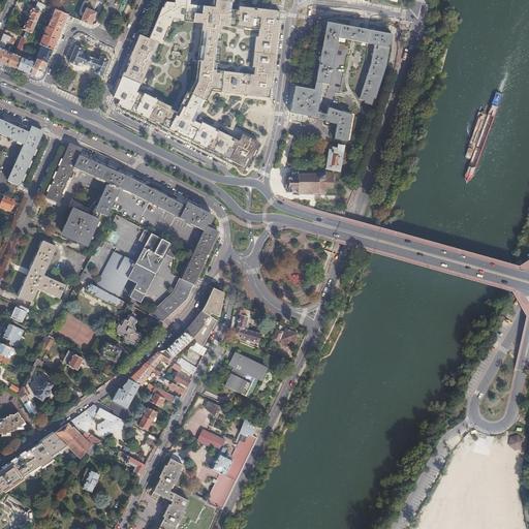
[(89,0),(81,21),(90,25),(100,0),(89,0)]
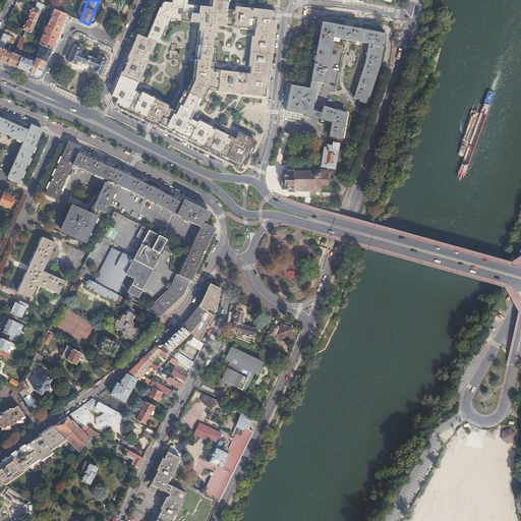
[(199,14),(200,6),(193,5),(193,1),(187,0),(171,0),(171,2),(161,2),(147,39),(137,35),(111,97),(117,99),(114,105),(240,168),(255,140),(238,132),(235,137),(234,139),(191,119),(201,99),(186,91),(186,92),(183,91),(174,109),(160,102),(134,90),(147,61),(155,42),(159,44),(169,19),(191,22),(192,13),(199,14)]
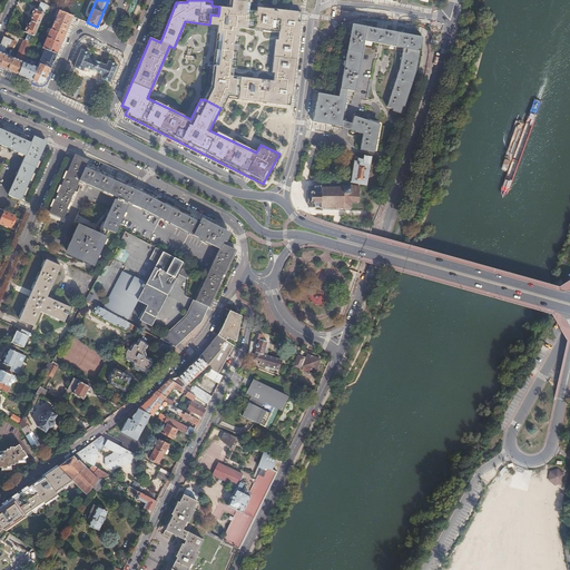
[(220,108),(226,97),(291,106),(297,55),(301,19),(302,13),(251,6),(251,2),(228,0),(227,7),(219,7),(218,16),(210,15),(209,25),(217,26),(213,66),(214,66),(212,86),(204,99),(220,108)]
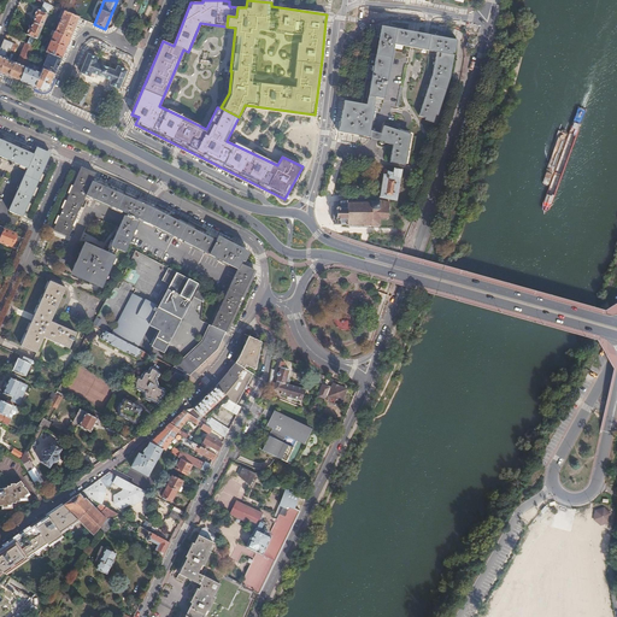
[(52,6),(43,3),(41,11),(37,9),(34,16),(35,17),(33,22),(42,27),(50,10),(52,6)]
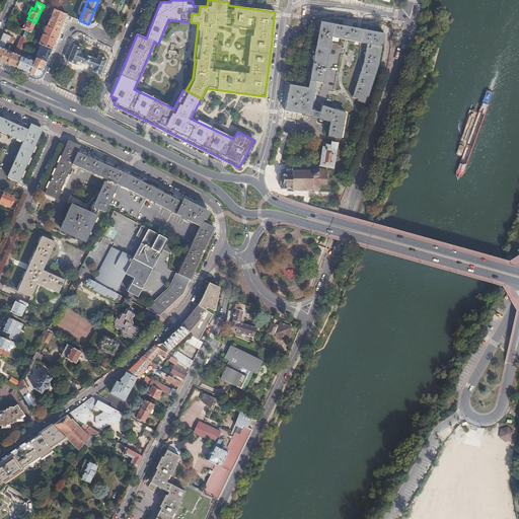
[(59,32),(66,15),(67,14),(56,10),(54,9),(47,26),(59,32)]
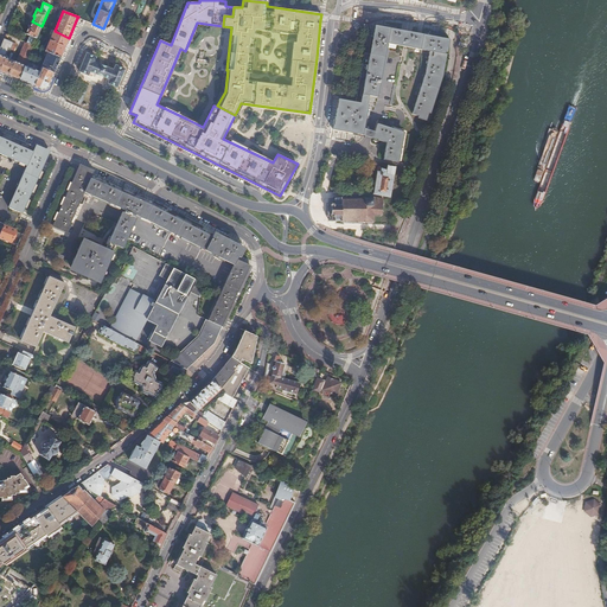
[(42,26),(32,21),(30,27),(29,26),(26,33),(37,38),(38,34),(42,26)]
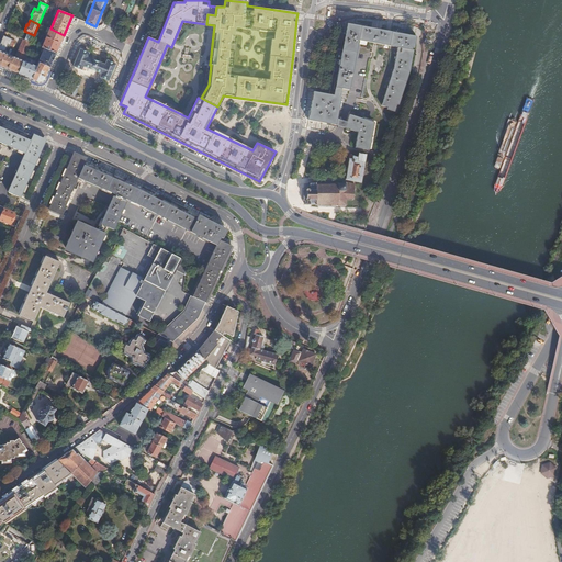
[(346,24),(341,51),(337,49),(334,67),(328,94),(313,92),(308,120),(308,121),(322,123),(325,123),(326,124),(333,125),(339,127),(346,128),(357,133),(351,147),(352,147),(361,148),(366,149),(374,124),(350,115),(347,123),(336,120),(340,97),(339,97),(340,89),(348,90),(359,41),(397,48),(396,62),(395,68),(390,85),(383,107),(396,111),(405,85),(408,75),(409,72),(412,55),(414,37),(396,34),(346,24)]
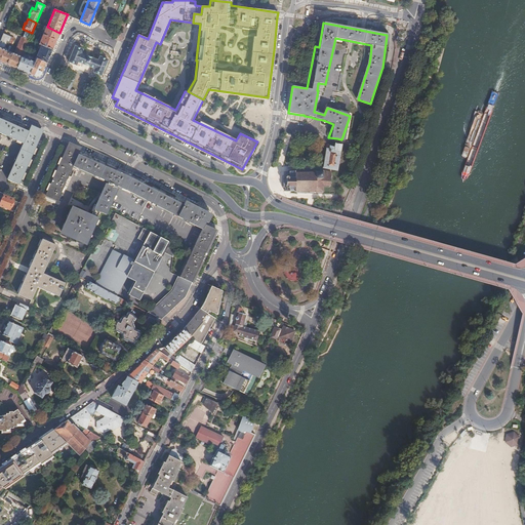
[(56,40),(59,33),(47,27),(44,26),(42,30),(44,30),(43,34),(56,40)]
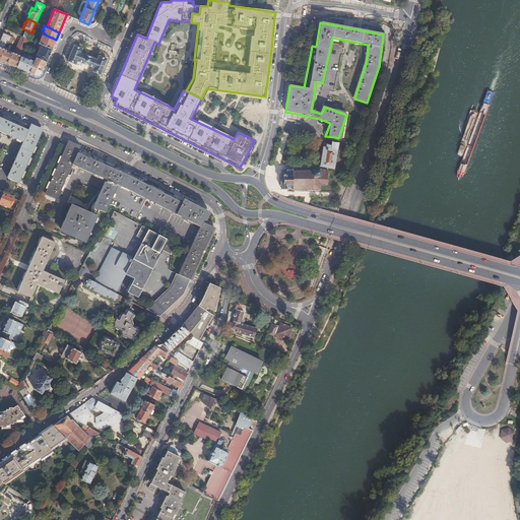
[(14,38),(3,34),(0,41),(0,62),(16,69),(21,57),(9,51),(14,38)]
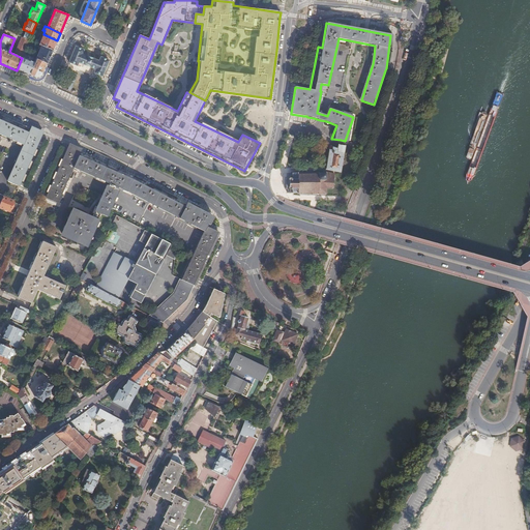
[(53,50),(57,40),(43,34),(39,45),(41,46),(53,50)]
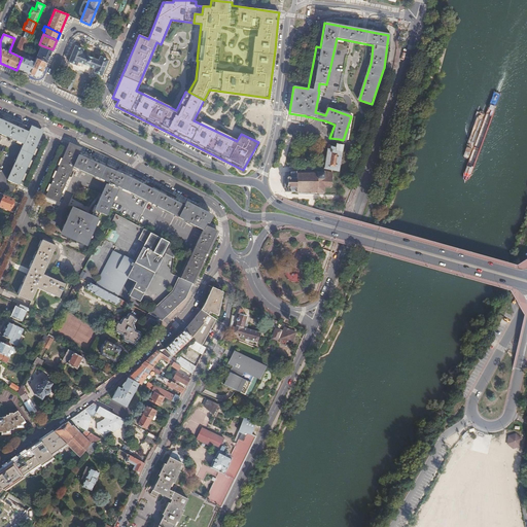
[(29,40),(22,37),(15,53),(22,56),(23,54),(25,49),(29,40)]
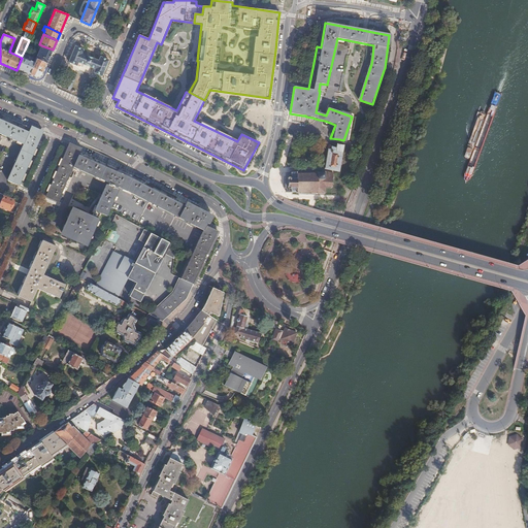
[(52,54),(53,50),(41,45),(36,59),(47,64),(52,54)]
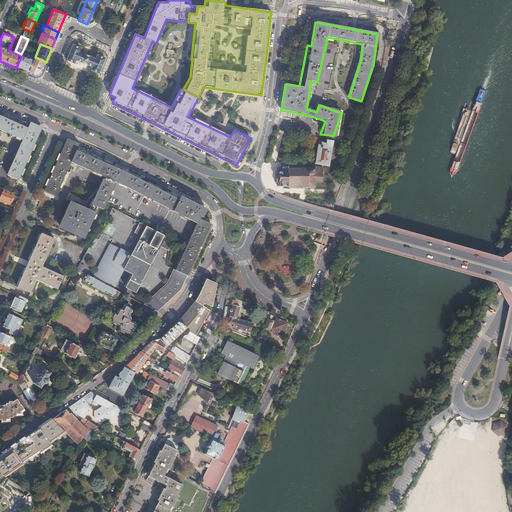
[(81,48),(73,45),(67,60),(75,63),(76,60),(93,67),(91,70),(99,74),(105,59),(98,55),(96,59),(79,52),(81,48)]
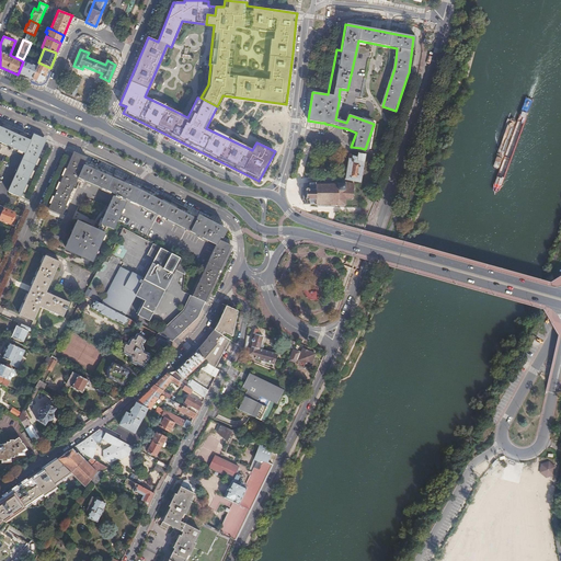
[(23,61),(18,75),(31,80),(37,67),(36,67),(33,66),(30,64),(23,61)]
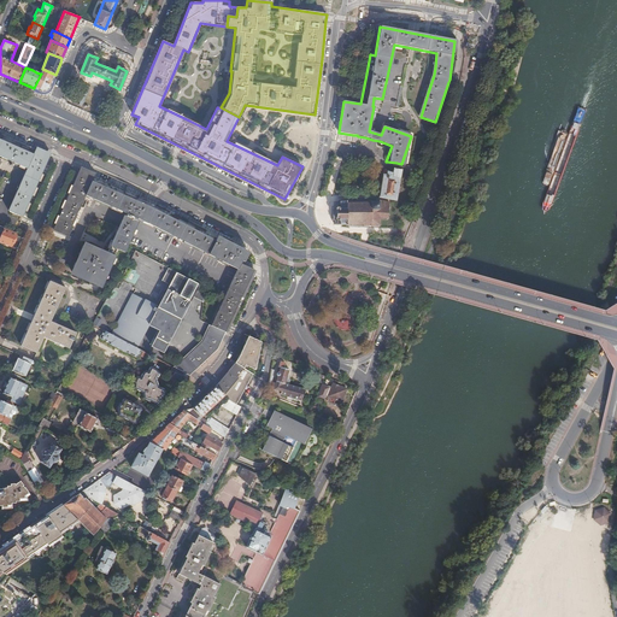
[(51,86),(56,75),(42,69),(41,71),(40,74),(41,74),(34,88),(37,89),(42,92),(43,92),(46,90),(48,89),(50,88),(51,86)]
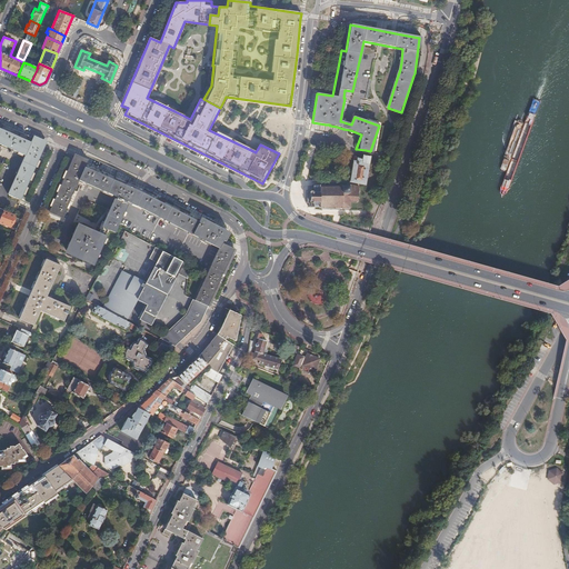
[(53,69),(51,69),(47,79),(46,81),(45,82),(42,83),(40,85),(39,85),(35,82),(31,81),(31,83),(33,83),(32,85),(37,86),(39,87),(40,87),(42,87),(43,86),(45,86),(46,83),(47,82),(49,79),(53,69)]
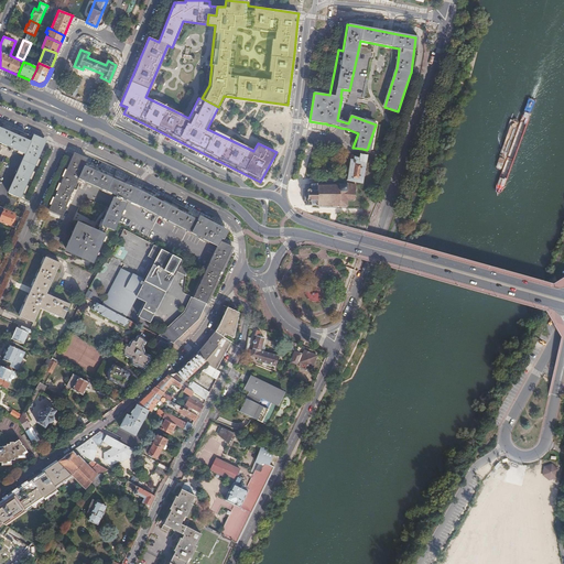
[(0,123),(0,128),(13,134),(14,130),(0,123)]
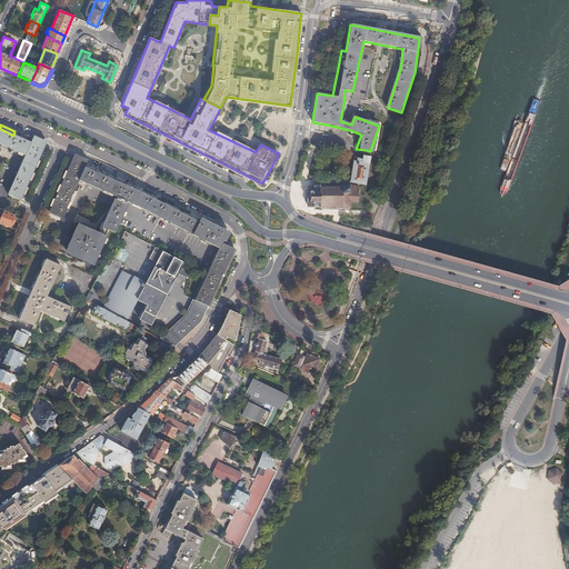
[(0,129),(0,146),(25,157),(8,196),(21,201),(45,148),(36,143),(31,141),(30,143),(13,136),(0,129)]
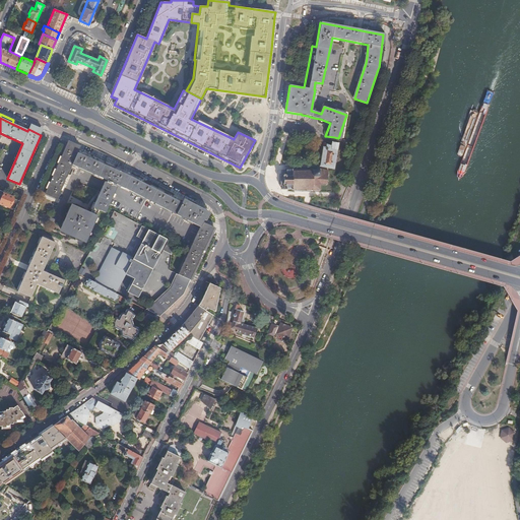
[(13,120),(12,124),(27,131),(28,129),(33,131),(35,127),(29,125),(29,127),(13,120)]
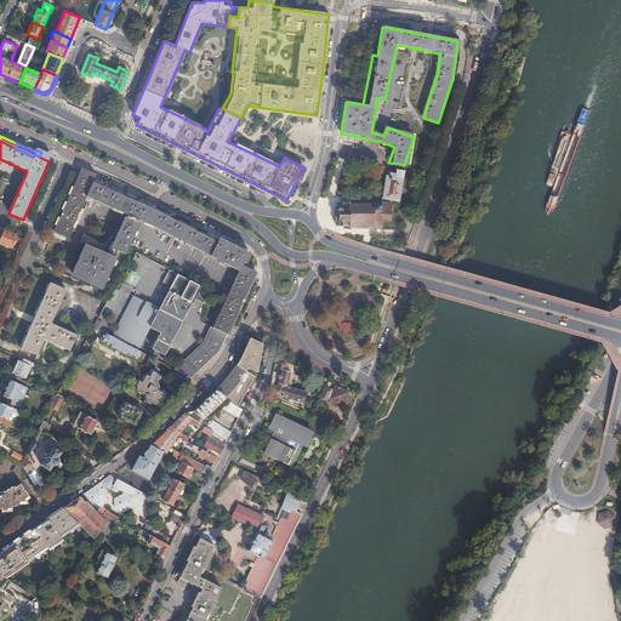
[(226,241),(215,235),(206,231),(191,222),(174,215),(171,214),(169,212),(159,208),(132,194),(95,177),(96,176),(81,169),(78,175),(86,178),(137,200),(159,210),(171,217),(180,221),(239,254),(232,268),(239,272),(241,266),(249,252),(246,251),(241,249),(226,241)]
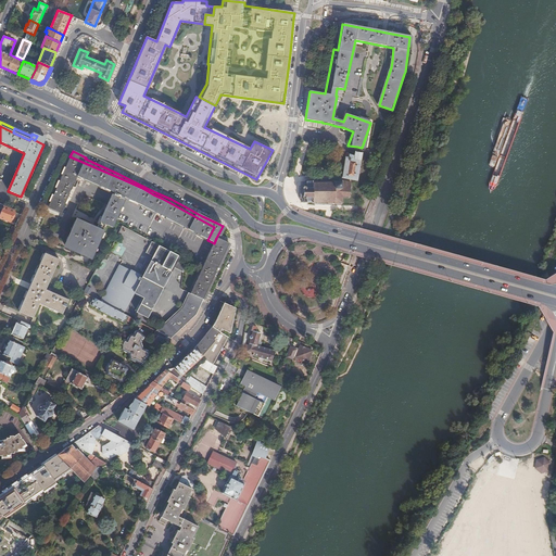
[(354,154),(350,154),(345,153),(341,178),(356,180),(362,152),(354,151),(354,154)]
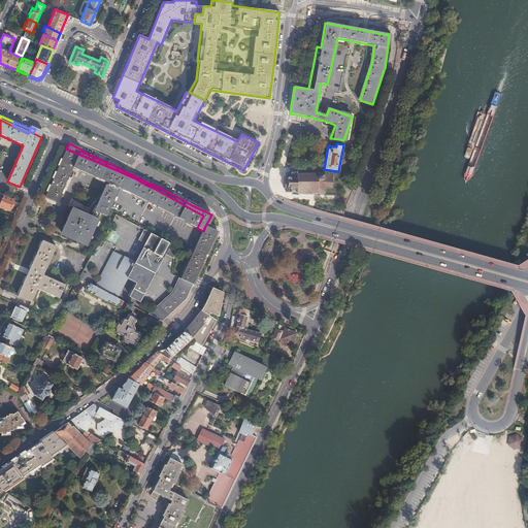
[(66,149),(44,198),(58,203),(72,169),(105,184),(118,189),(122,191),(131,195),(143,202),(176,220),(196,229),(197,228),(203,216),(153,188),(145,185),(135,178),(117,170),(73,152),(66,149)]
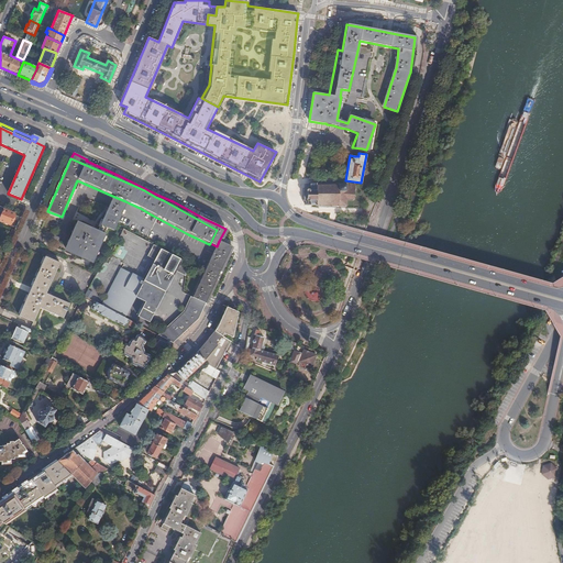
[(305,205),(317,205),(345,206),(345,199),(353,199),(353,184),(346,184),(344,183),(342,183),(342,184),(338,184),(338,183),(310,183),(310,185),(305,185),(305,189),(304,189),(304,200),(305,201),(305,205)]
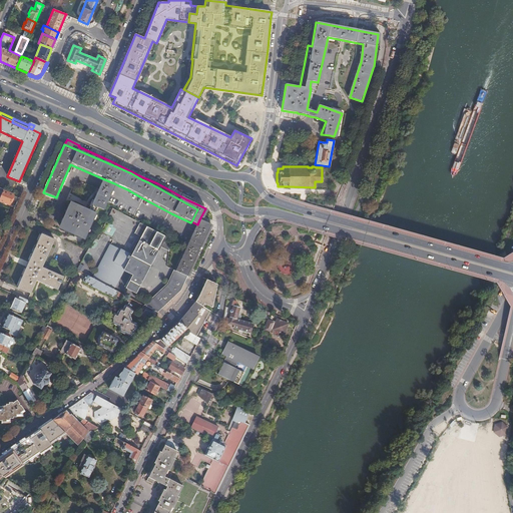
[(114,183),(102,178),(97,189),(110,194),(114,183)]
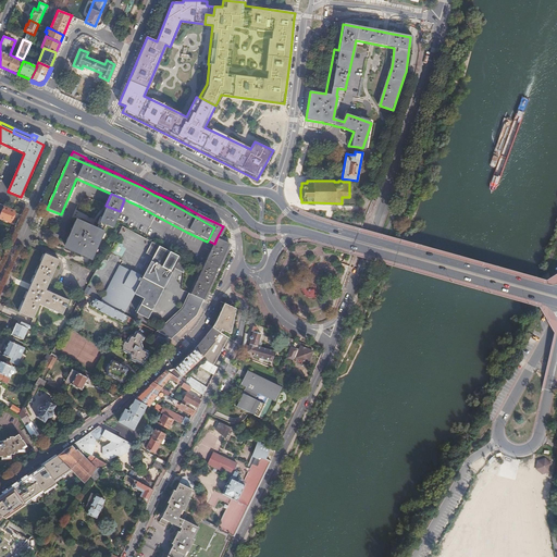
[(120,211),(106,206),(96,230),(76,222),(65,248),(90,259),(104,225),(112,229),(120,211)]
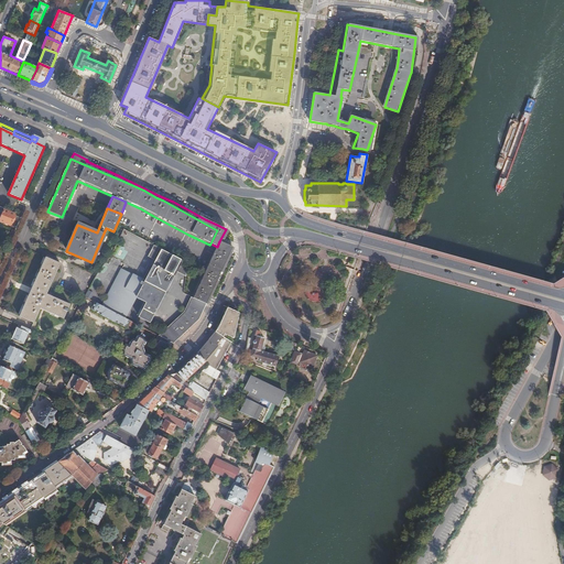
[(15,214),(4,209),(0,218),(0,220),(11,225),(15,214)]
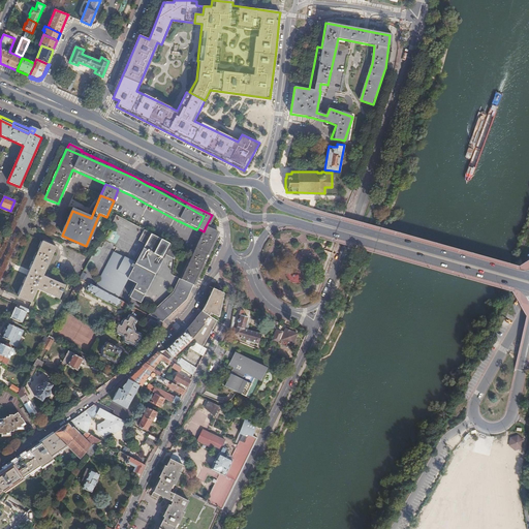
[(116,215),(113,222),(133,231),(136,225),(116,215)]
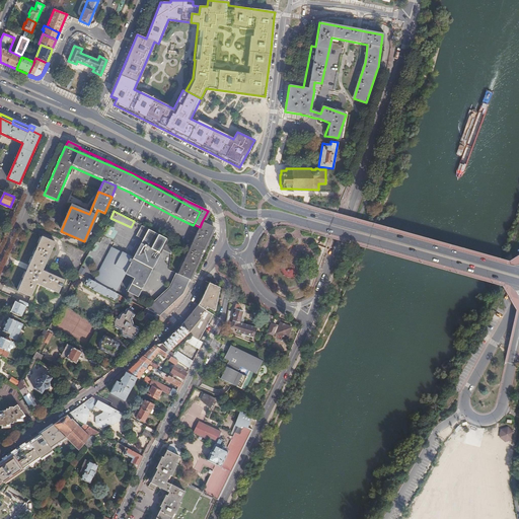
[(214,227),(202,222),(200,227),(199,229),(211,234),(214,227)]
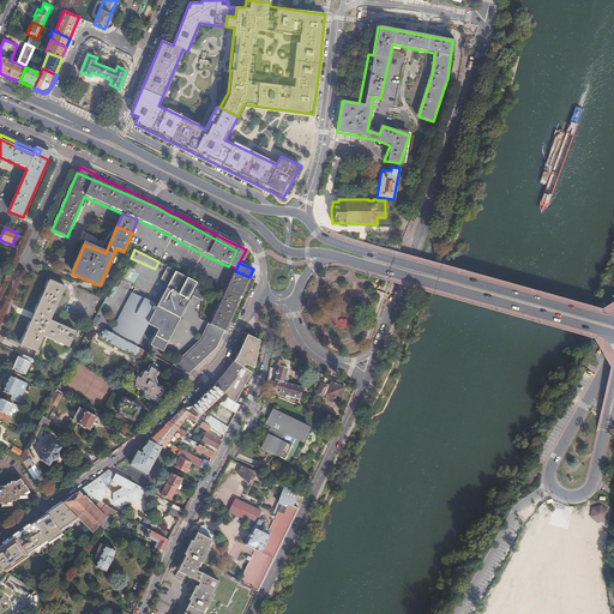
[(167,266),(161,280),(169,284),(191,296),(202,302),(204,287),(167,266)]
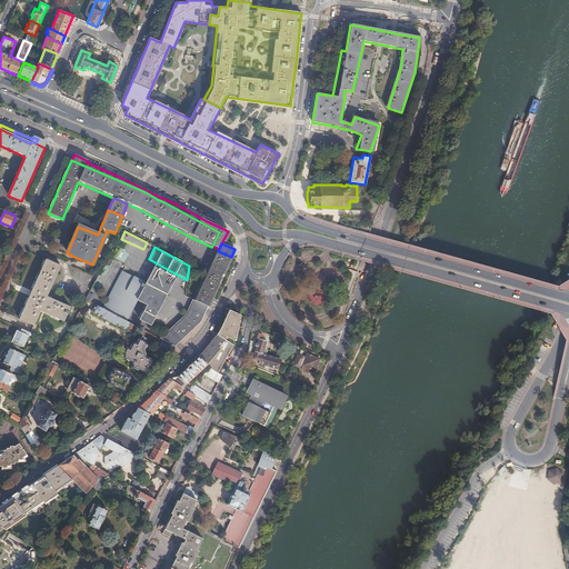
[(229,260),(231,257),(218,251),(217,253),(229,260)]
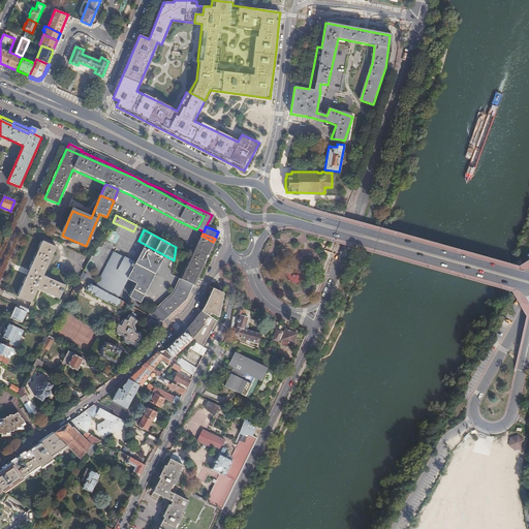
[(193,285),(213,242),(201,236),(188,266),(182,278),(181,280),(191,284),(193,285)]
